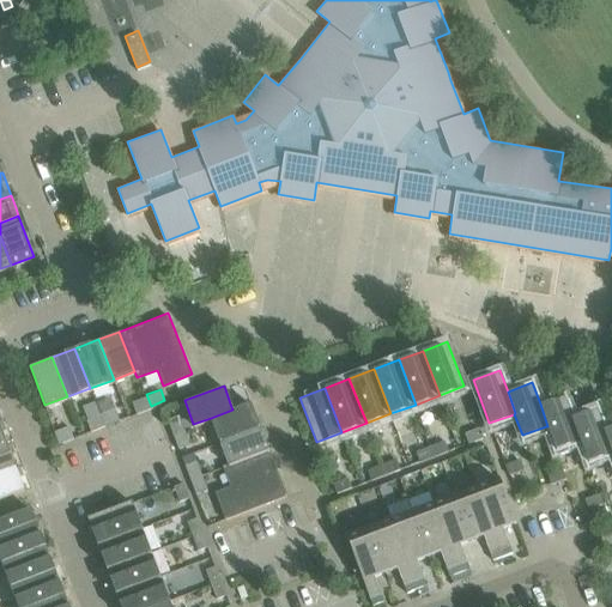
[(151,406),(146,394),(132,400),(137,411),(151,406)]
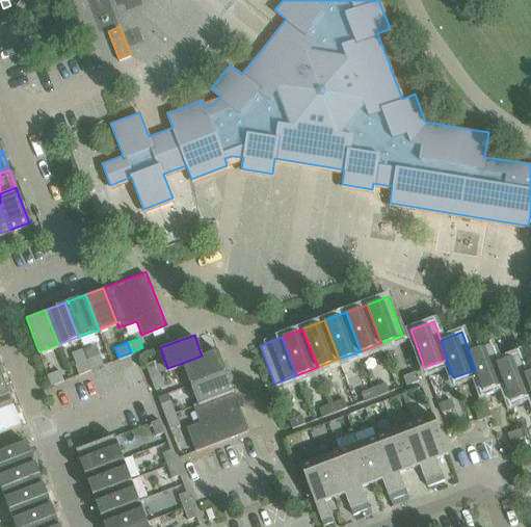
[(503,380),(496,361),(489,343),(469,350),(475,370),(474,370),(481,389),(502,381),(503,380)]
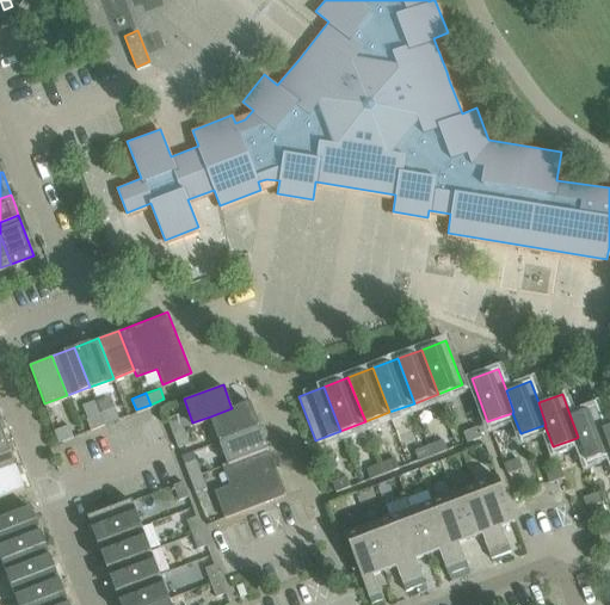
[(259,424),(250,399),(230,406),(232,408),(210,417),(219,438),(259,424)]
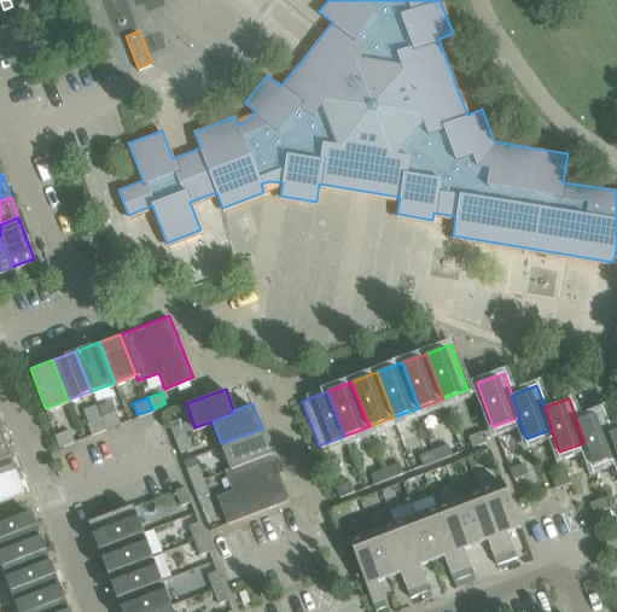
[(120,421),(116,411),(100,415),(105,426),(120,421)]
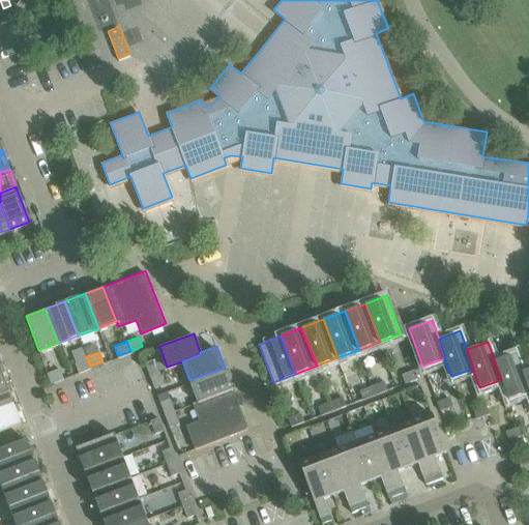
[(528,389),(522,371),(515,352),(494,359),(501,379),(500,380),(506,398),(528,390),(528,389)]
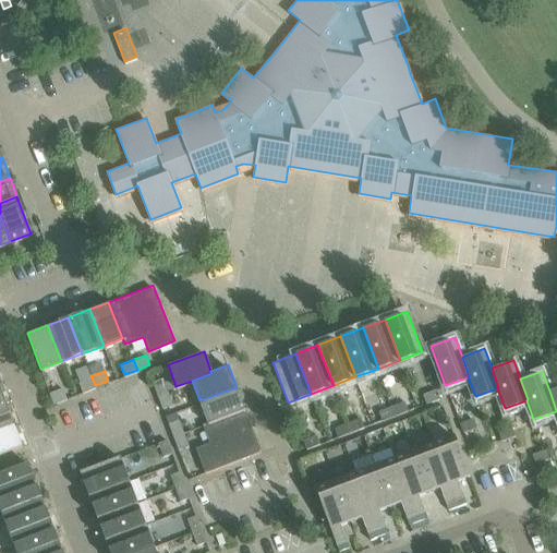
[(95,385),(91,375),(79,380),(82,391),(95,385)]
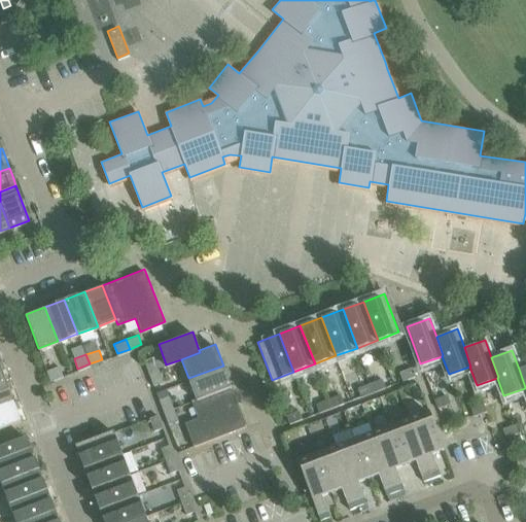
[(159,368),(153,355),(144,359),(149,372),(159,368)]
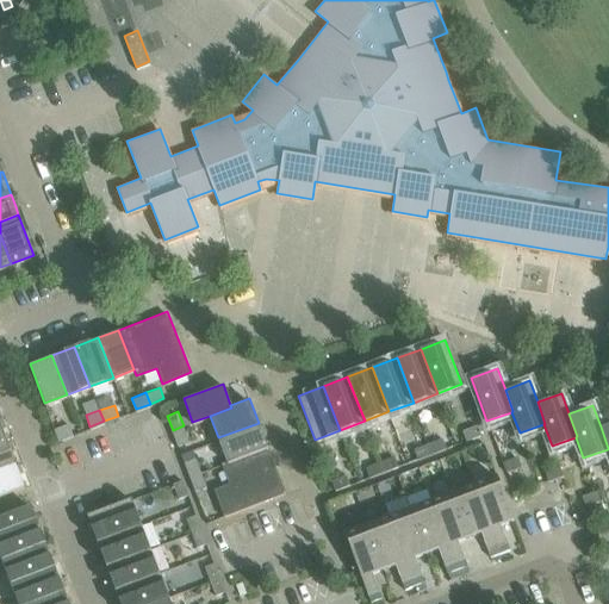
[(73,433),(68,422),(54,428),(58,439),(73,433)]
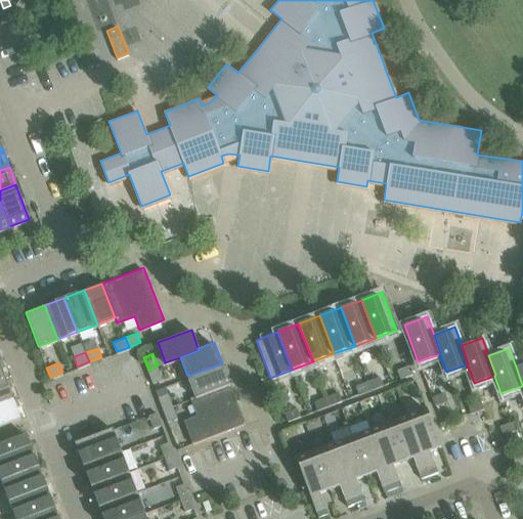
[(229,382),(222,363),(187,376),(194,394),(229,382)]
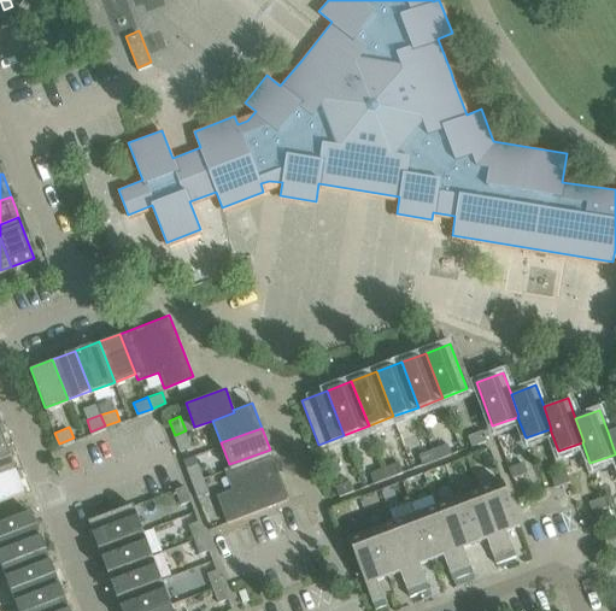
[(486,438),(481,428),(467,434),(470,444),(486,438)]
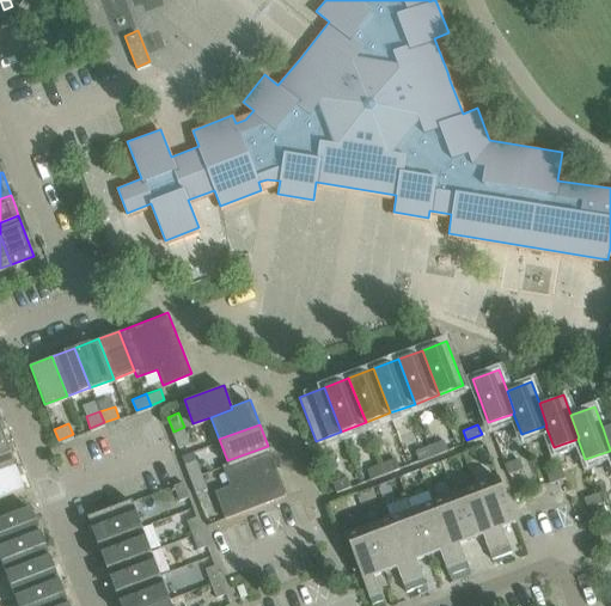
[(189,441),(184,427),(173,432),(178,446),(189,441)]
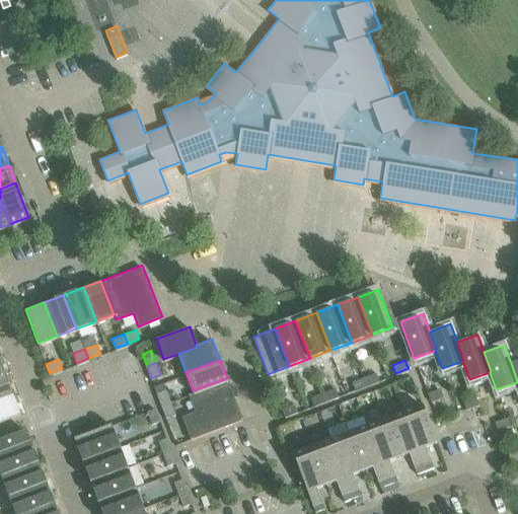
[(379,379),(375,371),(363,376),(366,384),(379,379)]
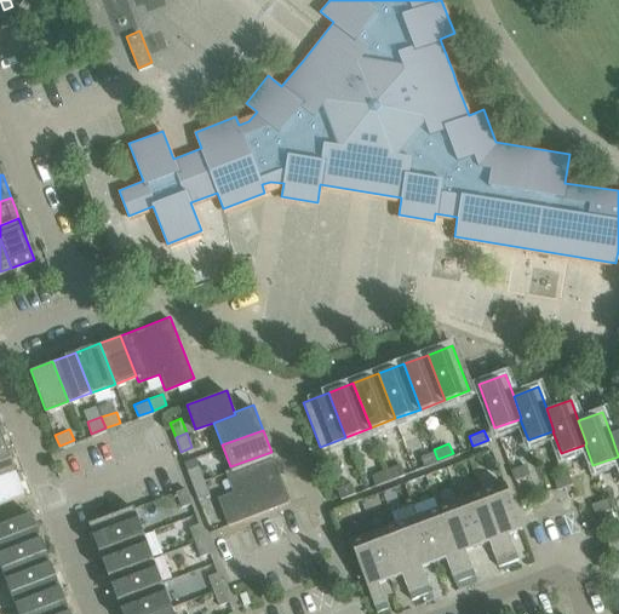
[(0,475),(15,470),(6,447),(0,449),(0,475)]
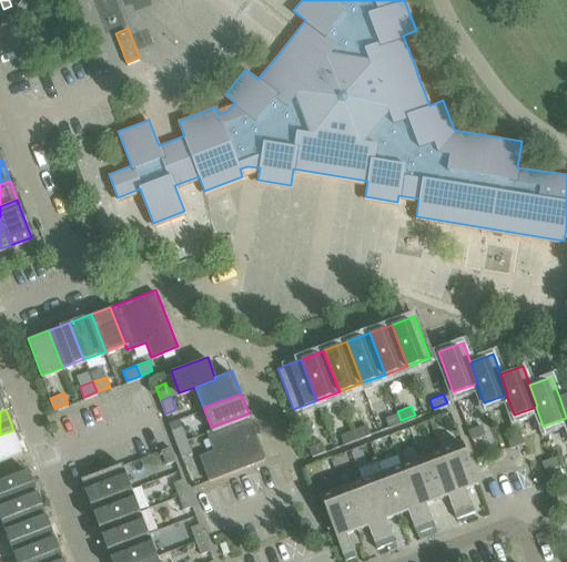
[(401,420),(397,411),(384,416),(388,425),(401,420)]
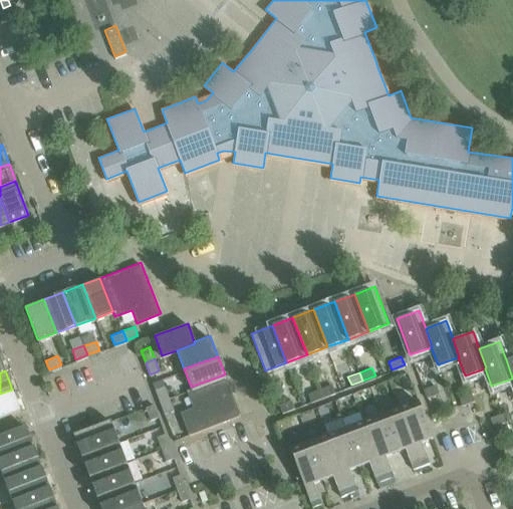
[(225,374),(191,387),(187,389),(193,406),(180,411),(189,433),(239,414),(225,374)]
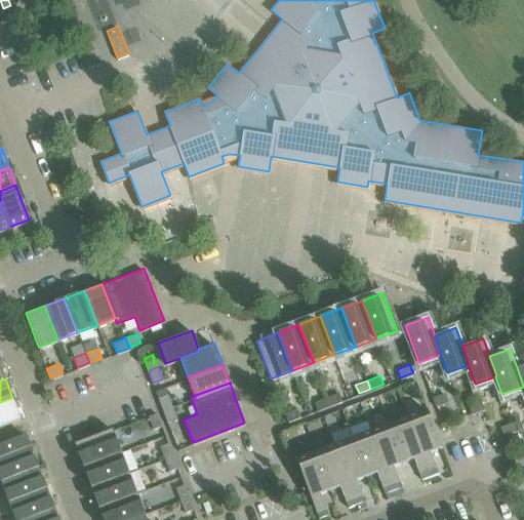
[(341,400),(337,391),(326,396),(329,404),(341,400)]
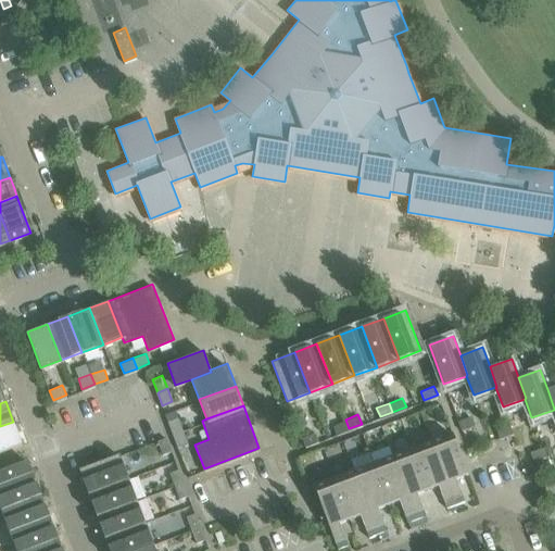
[(474,424),(470,414),(457,420),(461,428),(474,424)]
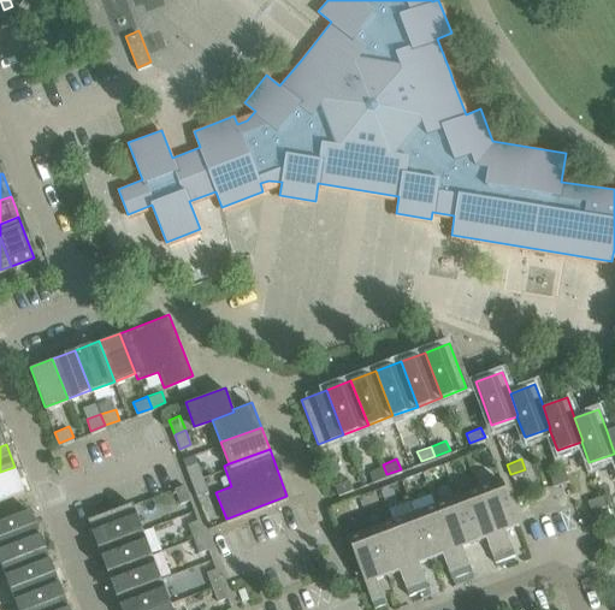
[(203,475),(197,461),(185,465),(191,479),(203,475)]
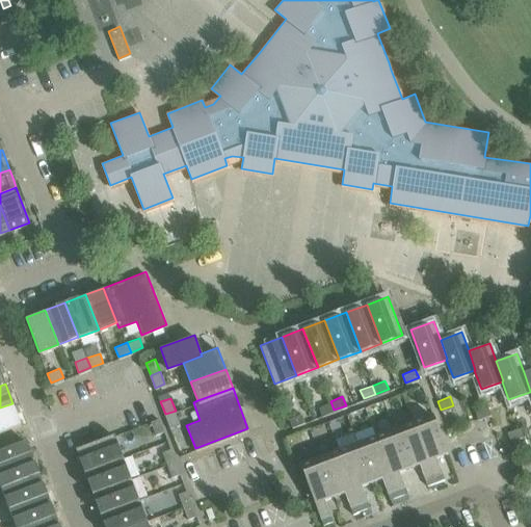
[(334,410),(330,401),(318,405),(321,415),(334,410)]
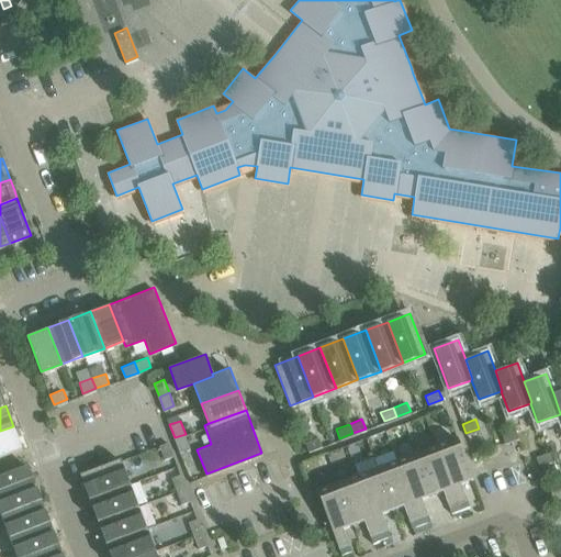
[(0,455),(21,447),(13,426),(0,431),(0,455)]
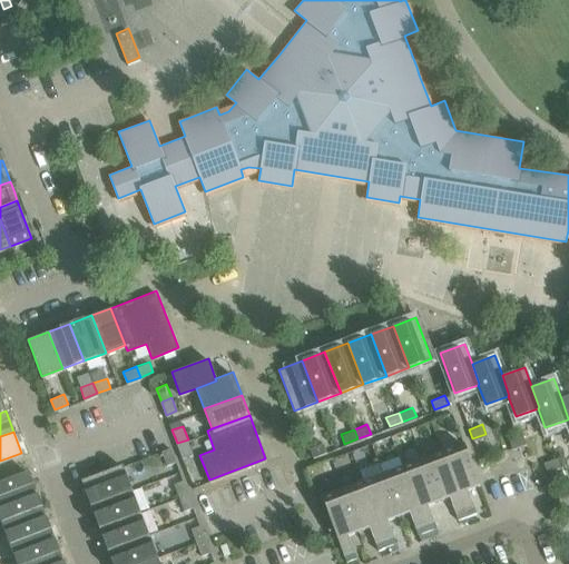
[(525,442),(521,432),(507,437),(511,446),(525,442)]
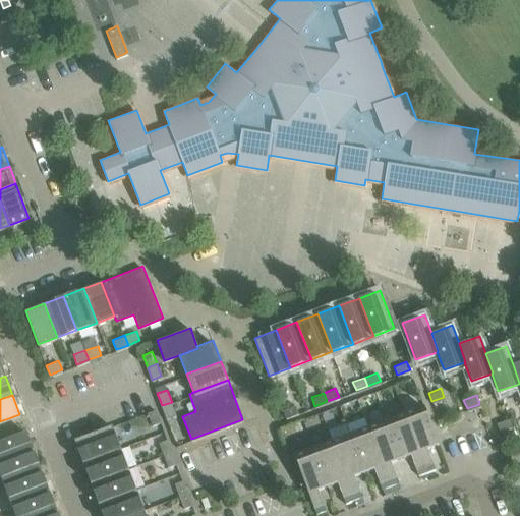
[(176,414),(172,402),(162,405),(167,417),(176,414)]
